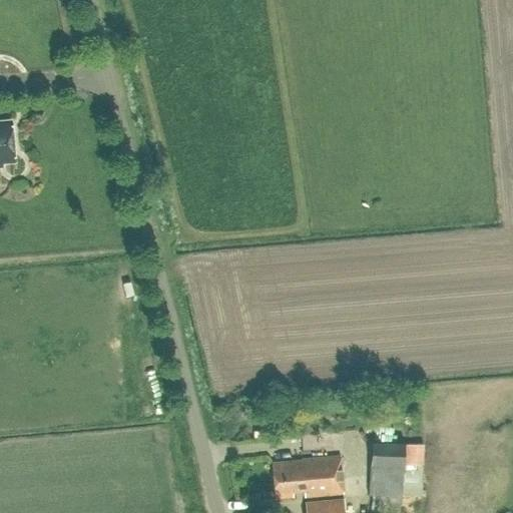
[(0,119),(0,164),(1,164),(1,161),(14,159),(10,119),(0,119)]
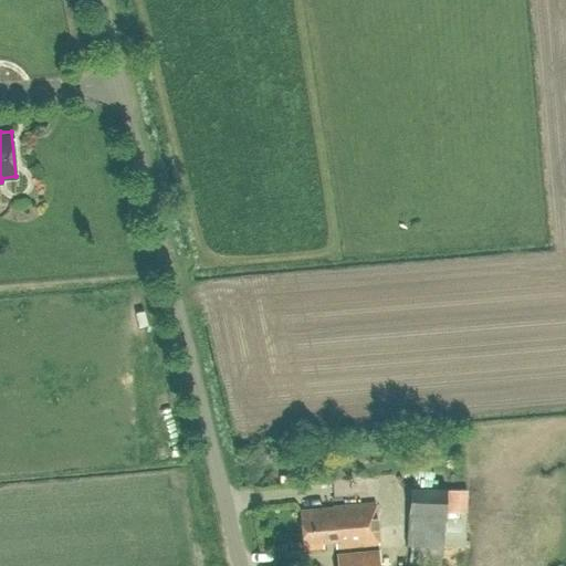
[(447,485),(448,511),(471,510),(470,484),(447,485)]
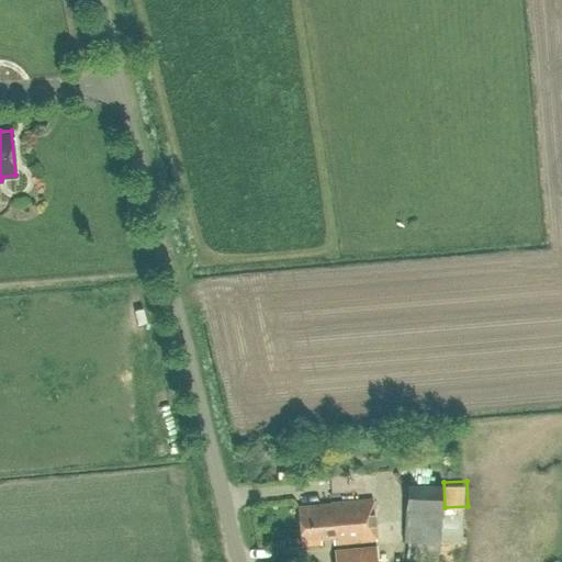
[(439,543),(444,485),(407,483),(404,541),(439,543)]
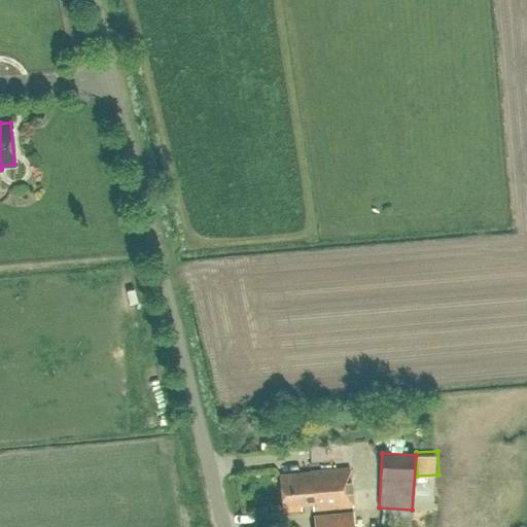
[(313,511),(352,507),(349,468),(279,476),(283,513),(302,511),(301,505),(313,504),(313,511)]
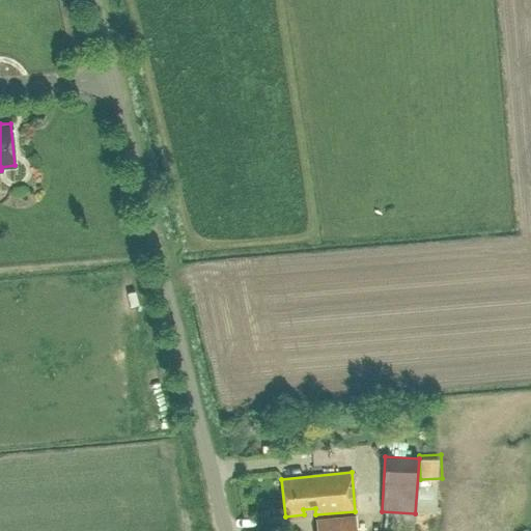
[(443,480),(420,480),(419,511),(442,511),(443,480)]
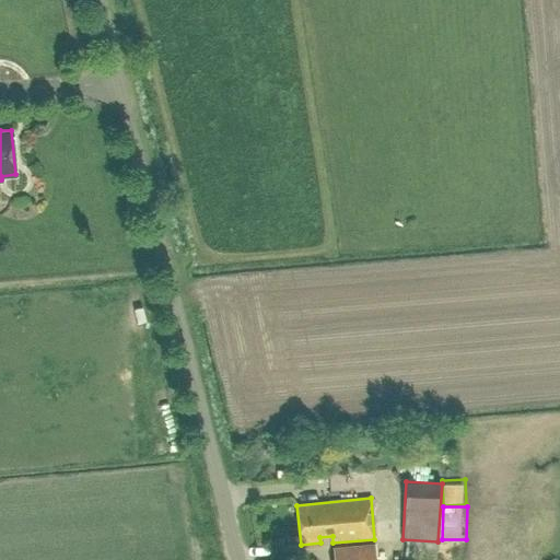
[(333,559),(375,559),(374,543),(333,547),(333,559)]
